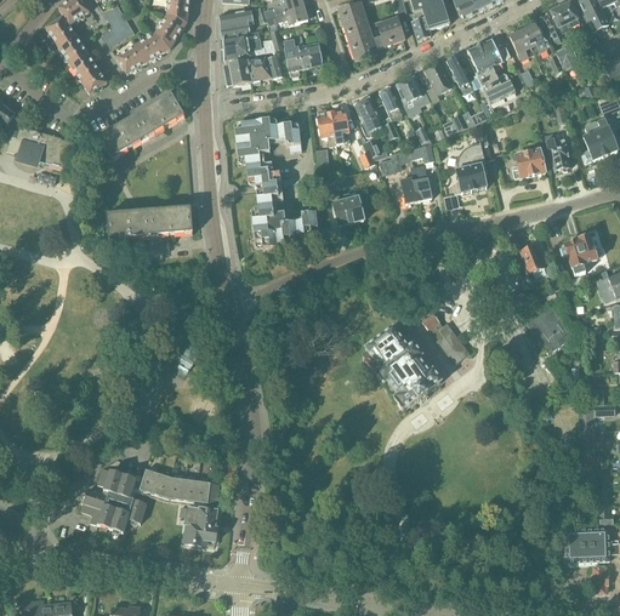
[(66,0),(57,6),(62,15),(68,23),(87,11),(80,0),(66,0)]
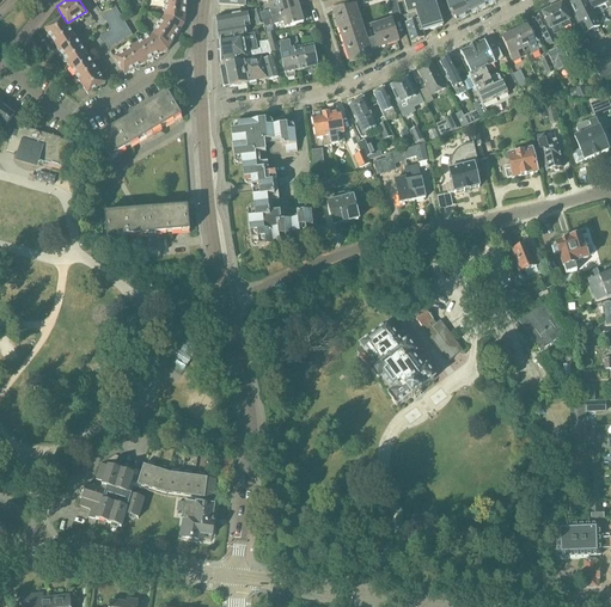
[(165,0),(164,13),(183,20),(185,0),(165,0)]
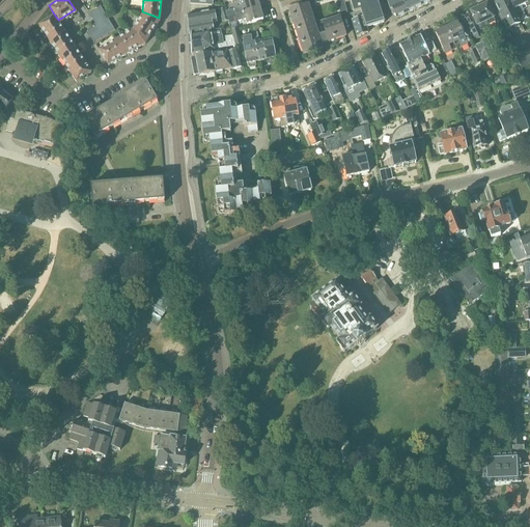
[(233,5),(235,11),(258,4),(257,0),(240,0),(241,2),(233,4),(233,5)]
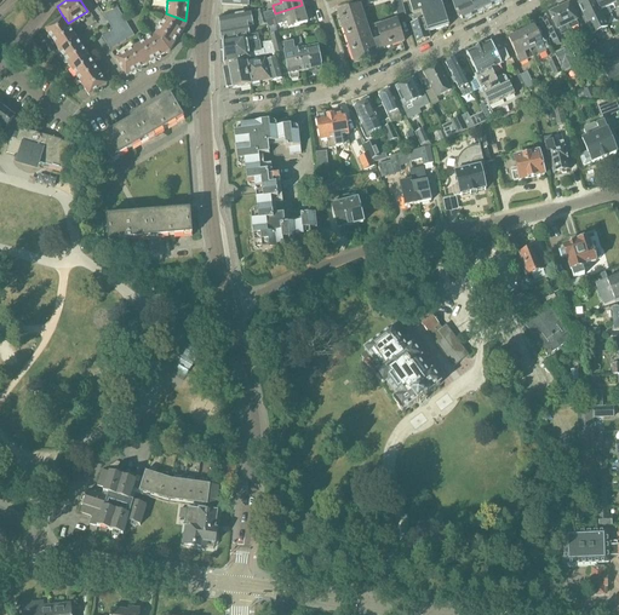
[(394,0),(397,12),(405,10),(402,0),(394,0)]
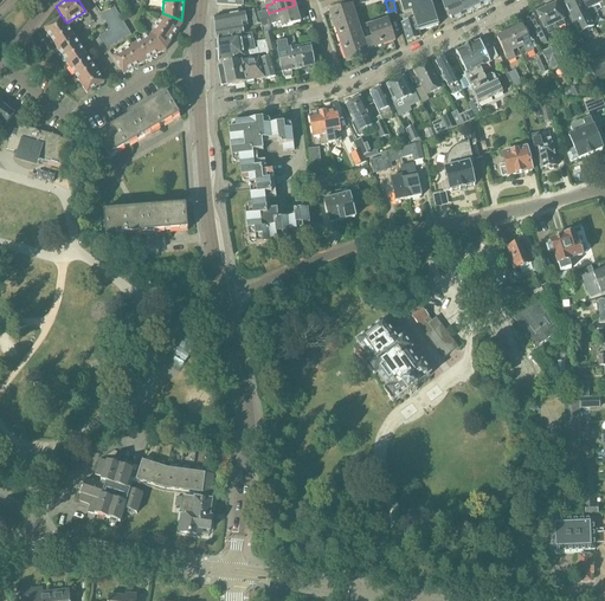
[(399,0),(403,11),(410,8),(418,30),(436,21),(429,0),(399,0)]
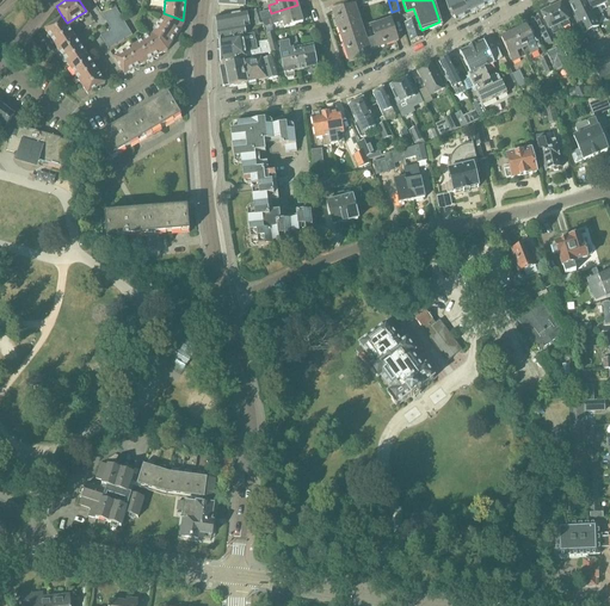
[(450,6),(455,17),(490,0),(461,0),(450,6)]
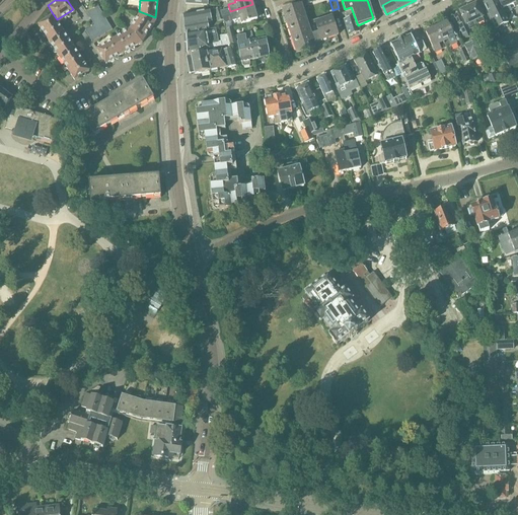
[(459,8),(459,9),(468,26),(473,24),(474,25),(477,24),(476,20),(483,17),(474,0),(459,8)]
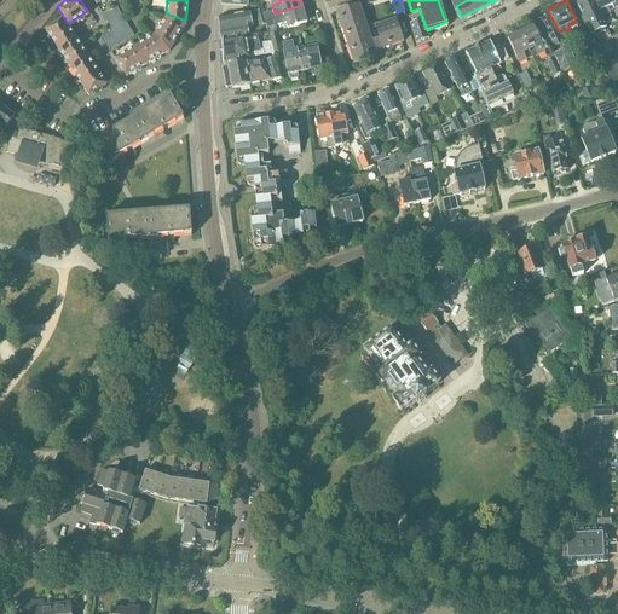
[(605,23),(601,13),(598,7),(594,0),(576,0),(590,30),(594,29),(594,32),(604,27),(602,24),(605,23)]
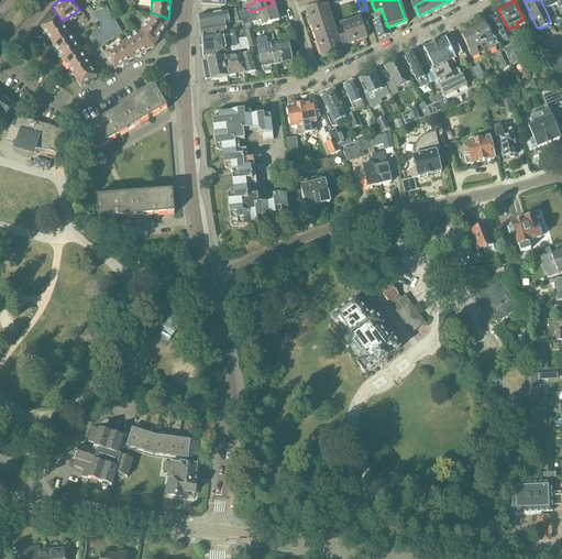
[(540,0),(543,7),(547,12),(554,8),(551,2),(555,0),(557,4),(561,1),(561,0),(540,0)]
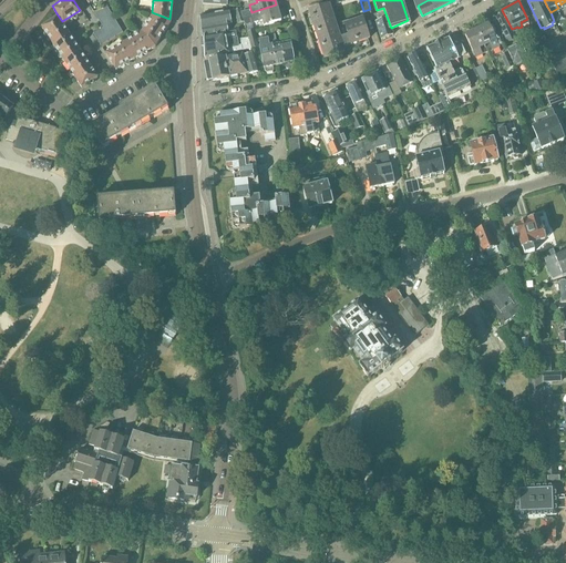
[(357,39),(369,34),(362,14),(345,21),(348,31),(339,34),(328,1),(308,8),(323,55),(345,49),(343,45),(352,42),(350,38),(356,37),(357,39)]
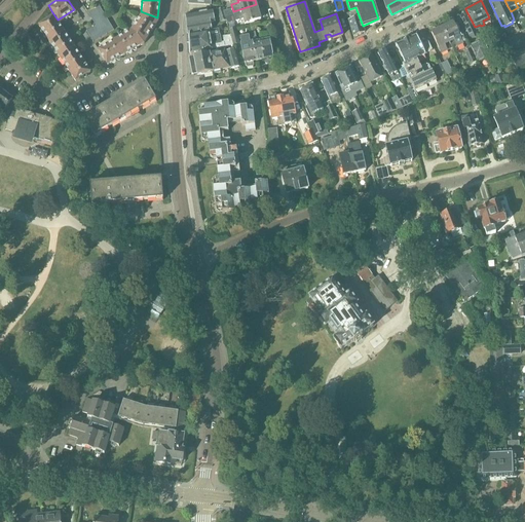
[(87,9),(92,19),(92,20),(94,20),(94,21),(94,22),(92,22),(92,23),(91,24),(86,27),(92,38),(113,26),(99,3),(87,9)]
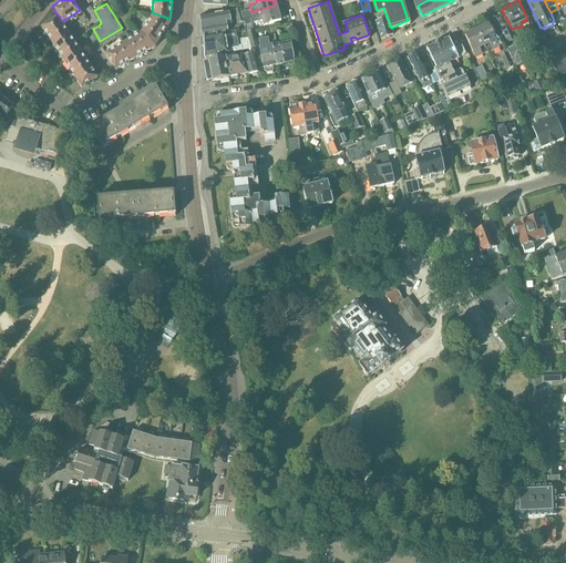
[(239,9),(238,4),(233,7),(237,20),(243,18),(242,14),(239,9)]
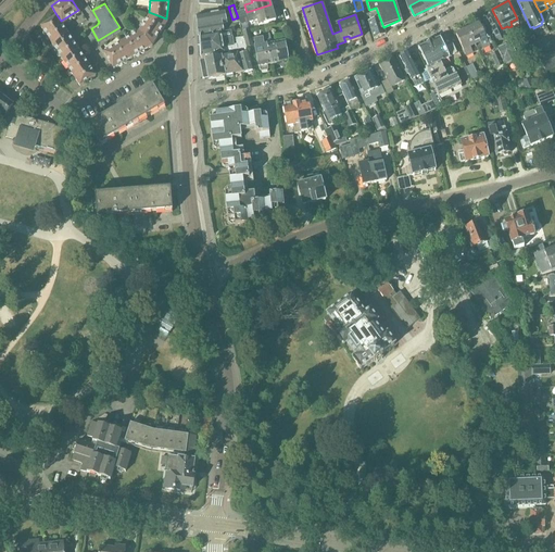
[(270,4),(247,12),(249,19),(256,16),(257,22),(275,17),(274,15),(278,14),(276,8),(273,9),(270,4)]
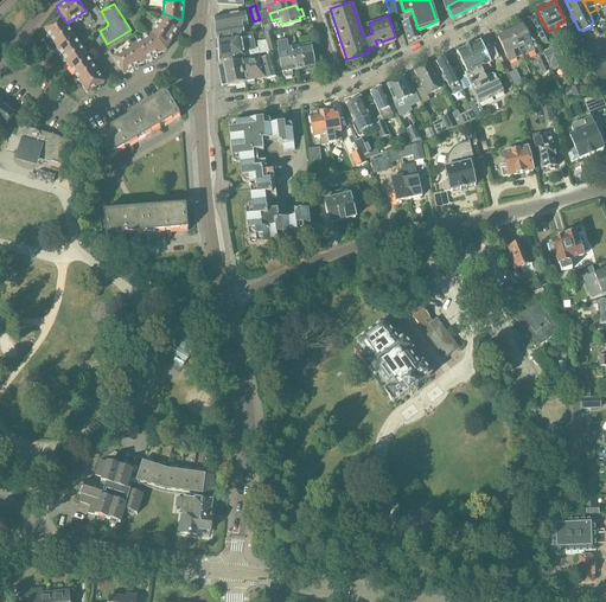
[(267,6),(256,10),(259,15),(269,13),(267,6)]
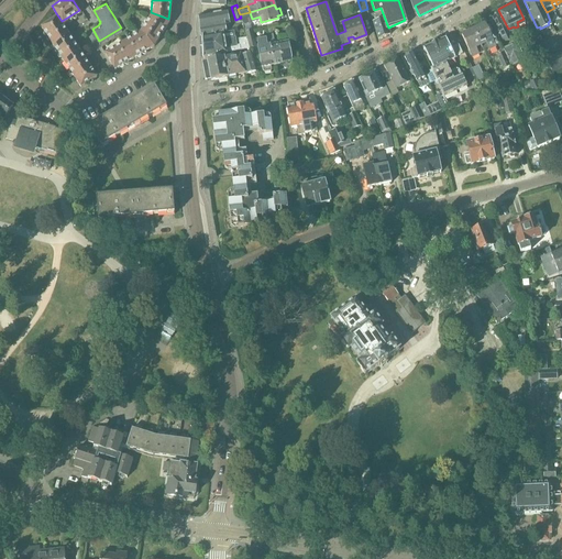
[(199,11),(199,19),(200,24),(224,20),(229,19),(228,13),(228,7),(199,11)]
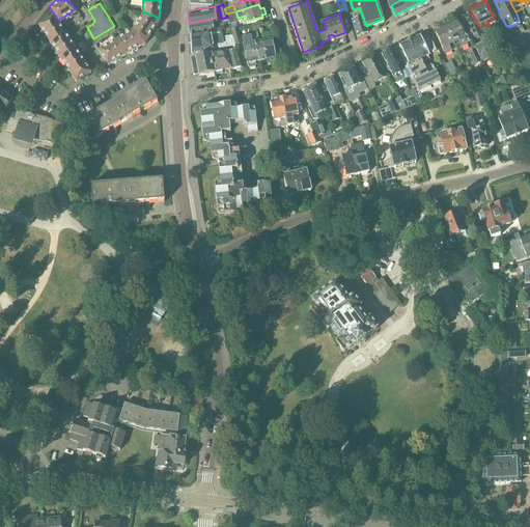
[(367,30),(366,26),(359,7),(353,9),(350,10),(356,33),(367,30)]
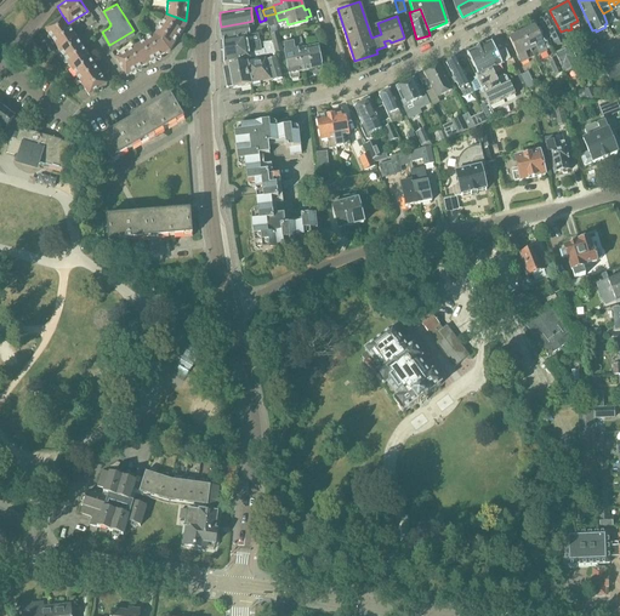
[(561,32),(550,11),(542,16),(555,44),(564,39),(561,32)]
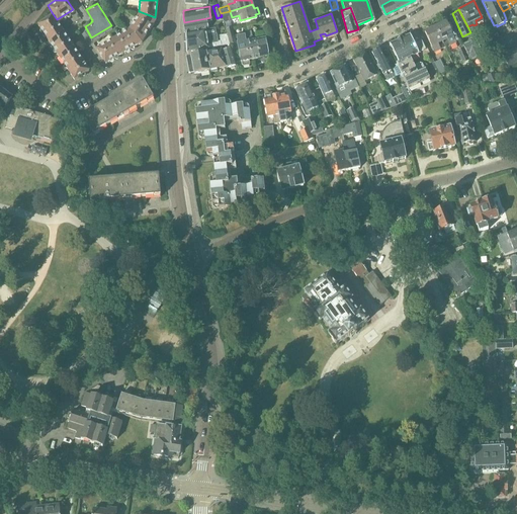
[(139,11),(128,27),(141,39),(155,17),(139,11)]
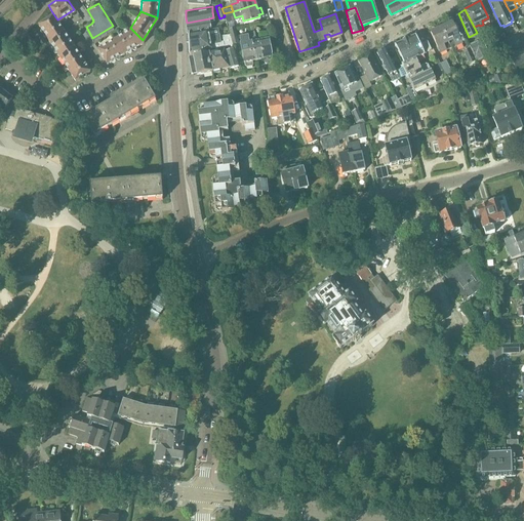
[(57,19),(52,12),(38,23),(48,38),(63,29),(57,21),(57,19)]
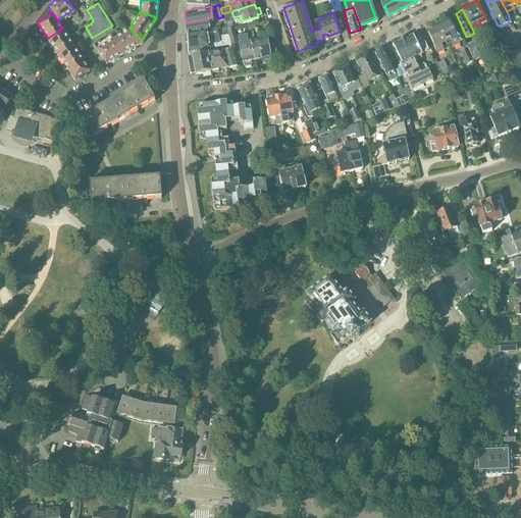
[(209,26),(208,18),(186,22),(186,30),(209,26)]
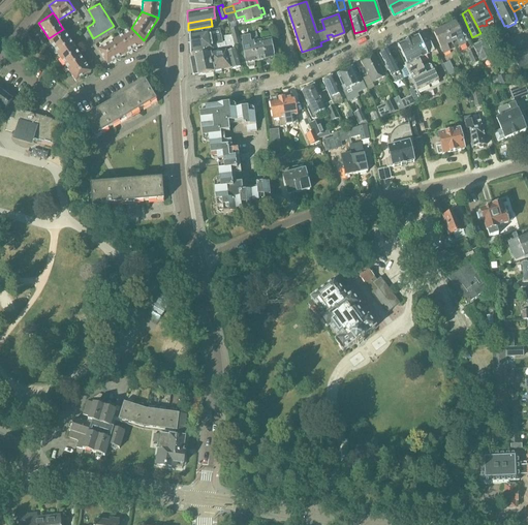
[(443,24),(454,45),(464,40),(462,34),(455,19),(443,24)]
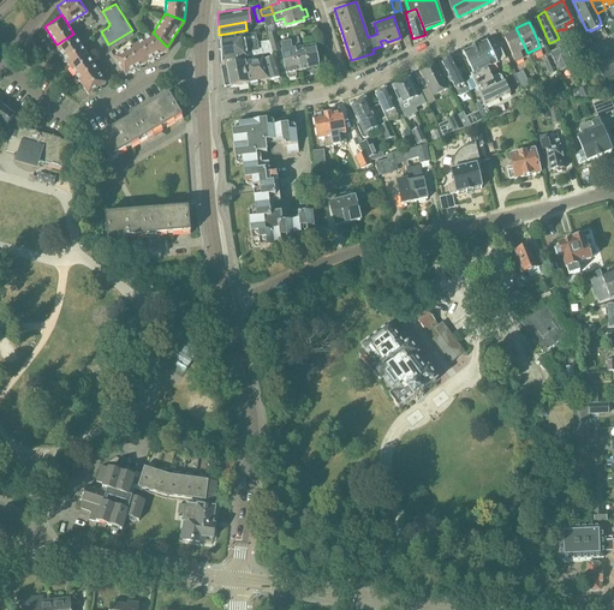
[(514,59),(528,53),(516,28),(504,34),(514,59)]
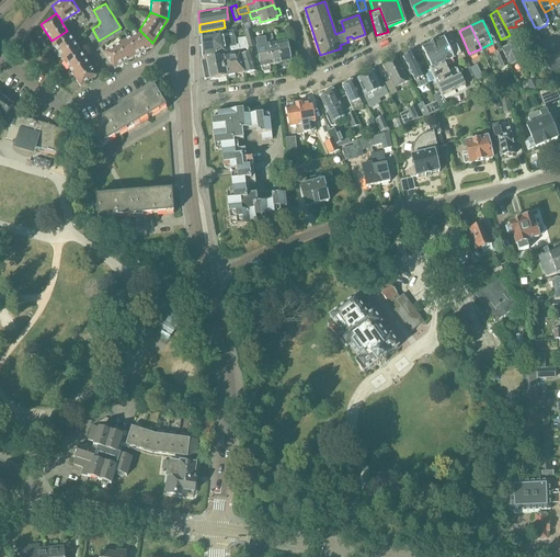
[(243,29),(244,34),(248,45),(254,44),(250,26),(249,27),(248,27),(243,29)]
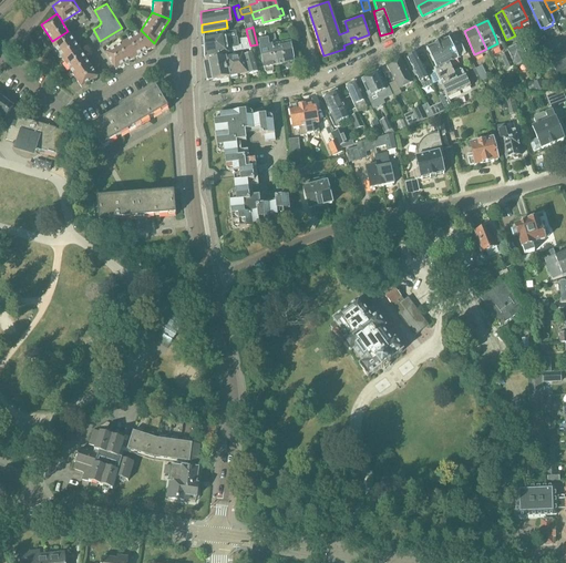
[(236,49),(240,48),(250,45),(247,34),(238,36),(239,42),(238,42),(237,33),(226,36),(225,29),(203,33),(204,54),(228,50),(236,49)]
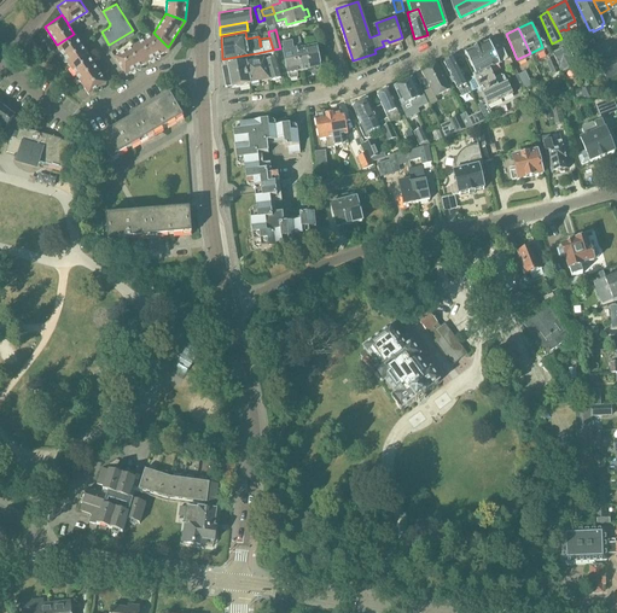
[(153,33),(134,44),(144,62),(168,47),(153,33)]
